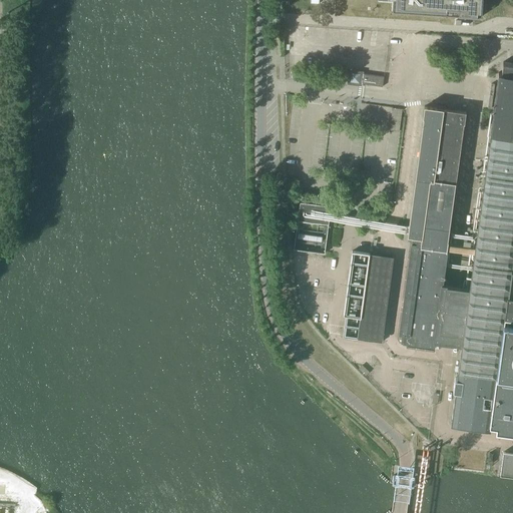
[(464,17),(467,17),(467,16),(468,16),(468,17),(471,17),(471,16),(473,16),(473,17),(476,17),(476,16),(482,17),(482,11),(483,11),(483,8),(482,8),(482,6),(483,6),(483,4),(482,4),(483,2),(483,0),(392,0),(392,11),(460,15),(459,16),(462,16),(462,15),(464,16),(464,17)]
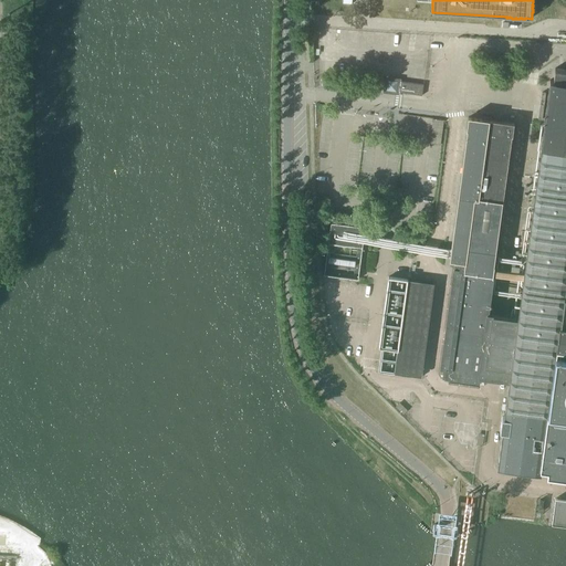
[(442,377),(449,378),(449,380),(478,385),(480,375),(485,376),(510,379),(509,390),(507,392),(509,392),(506,402),(506,405),(505,415),(504,415),(504,417),(503,427),(503,429),(502,439),(501,439),(501,441),(500,451),(500,453),(499,463),(498,463),(498,464),(498,465),(541,471),(541,465),(547,467),(547,472),(565,474),(565,70),(555,69),(553,81),(549,81),(548,85),(547,96),(547,98),(546,108),(545,111),(544,121),(544,124),(543,134),(542,134),(542,136),(541,146),(541,148),(540,159),(538,159),(538,160),(540,160),(524,272),(494,268),(494,266),(502,203),(503,203),(503,202),(511,136),(513,136),(514,123),(468,117),(465,130),(467,130),(449,260),(450,261),(459,262),(458,270),(454,269),(441,368),(443,369),(442,377)]
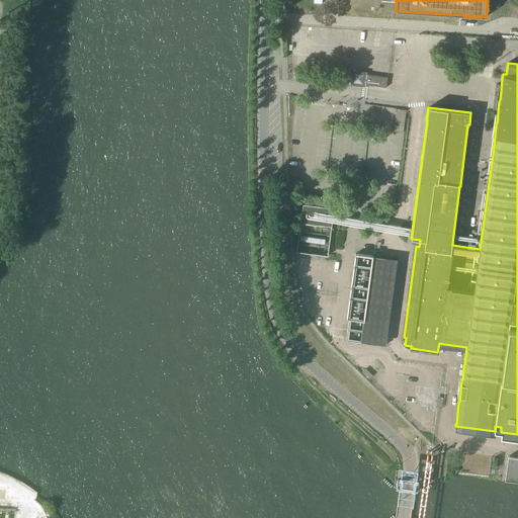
[(387,77),(366,75),(366,77),(363,77),(364,75),(354,74),(353,83),(362,84),(363,82),(365,82),(365,85),(386,87),(387,77)]
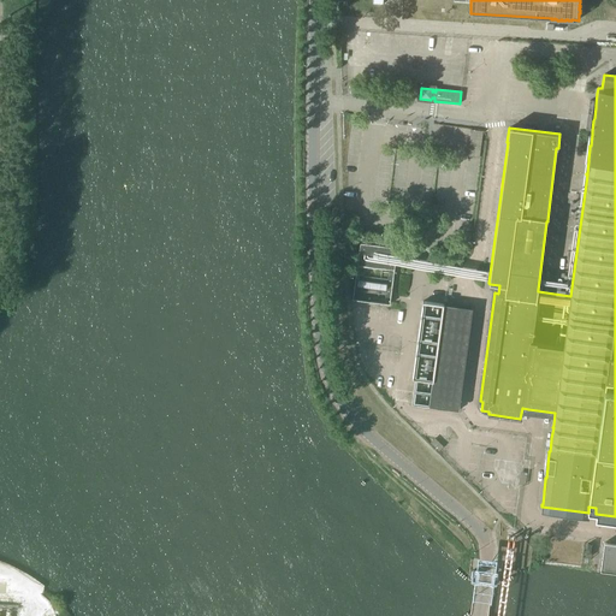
[(467,157),(479,158),(483,131),(471,130),(467,157)]
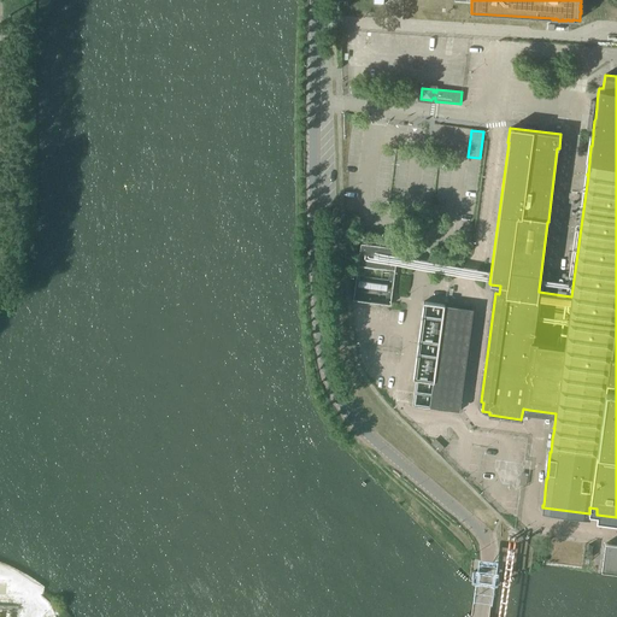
[(353,300),(391,305),(398,248),(360,244),(359,254),(353,300)]
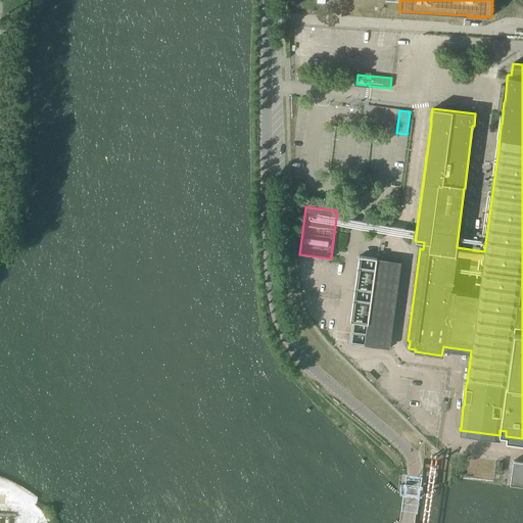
[(349,343),(371,345),(371,343),(389,346),(400,264),(376,260),(377,258),(359,255),(349,322),(352,322),(349,343)]
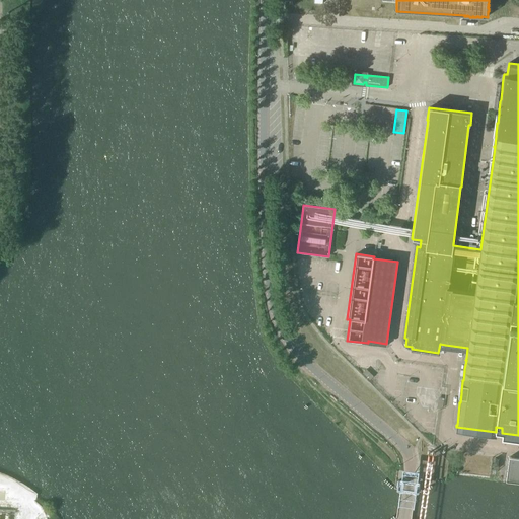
[(319,329),(331,330),(332,317),(320,317),(319,329)]
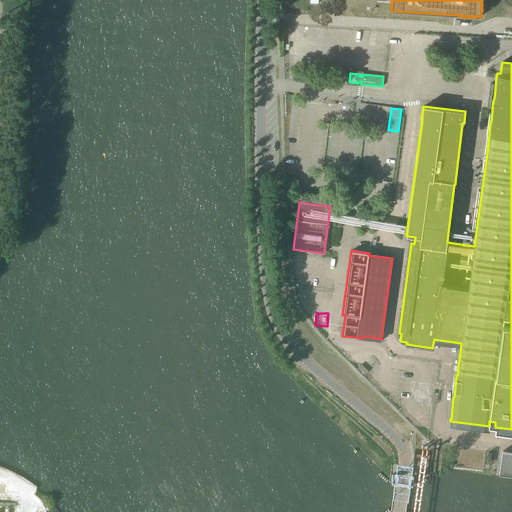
[(511,452),(502,451),(499,474),(511,476),(511,452)]
